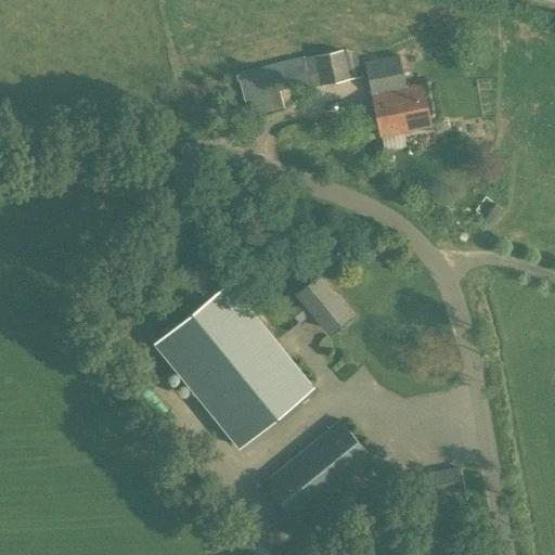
[(314,56),(320,85),(348,79),(344,50),(313,55),(314,56)]
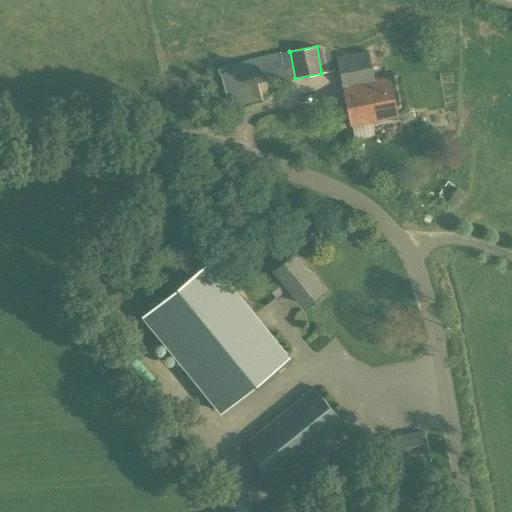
[(351,126),(397,116),(389,78),(374,81),(368,51),(337,57),(351,126)]
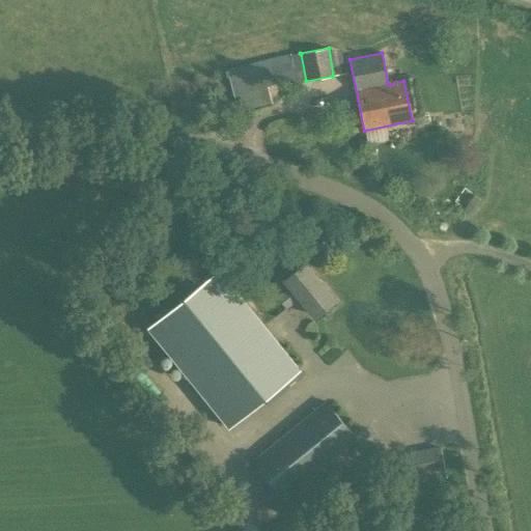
[(306,82),(306,81),(301,54),(227,71),(233,94),(292,80),(294,85),(306,82)]
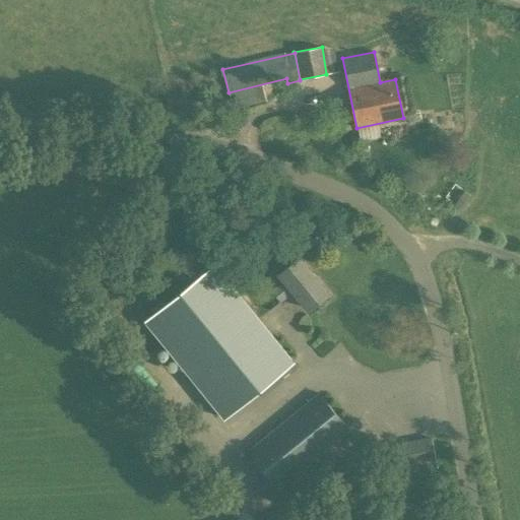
[(279,275),(283,280),(270,290),(279,303),(293,291),(308,310),(326,295),(299,259),(279,275)]
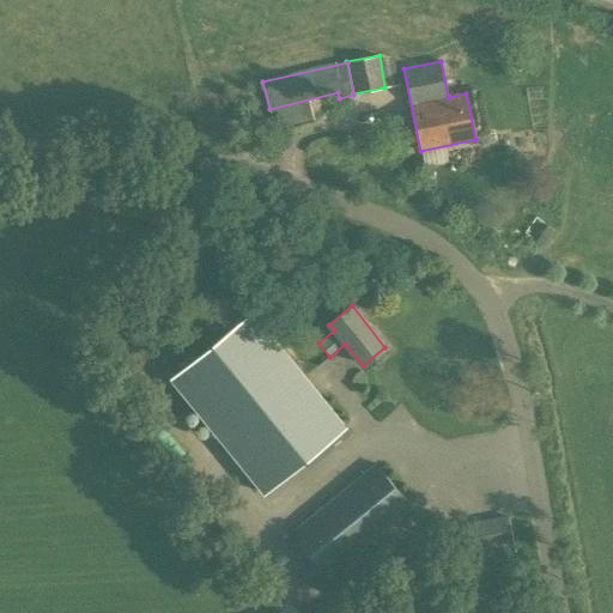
[(262,495),(346,428),(252,310),(169,380),(262,495)]
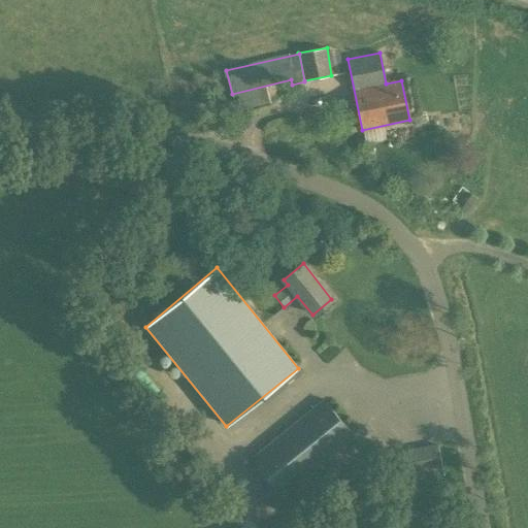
[(354,437),(324,400),(253,459),(283,495),(354,437)]
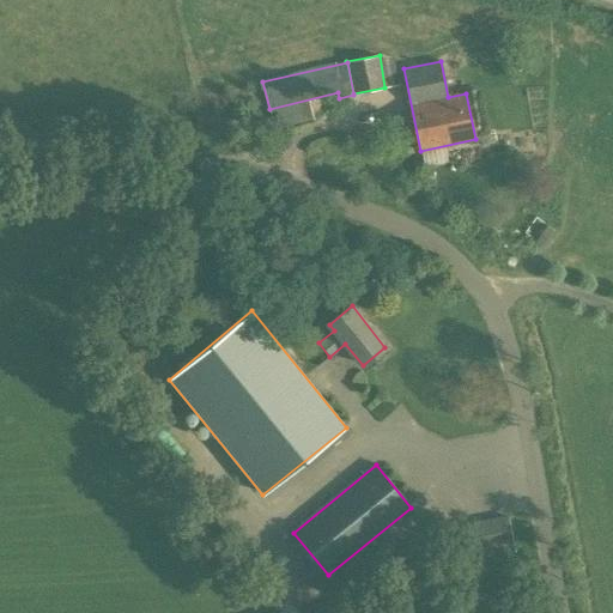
[(463,564),(513,553),(504,517),(455,527),(463,564)]
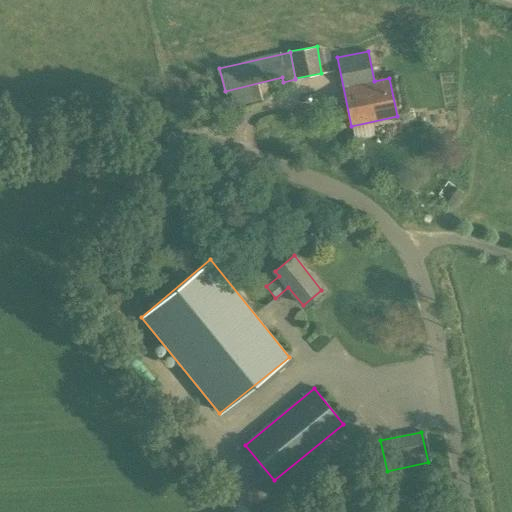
All buildings are outlined.
